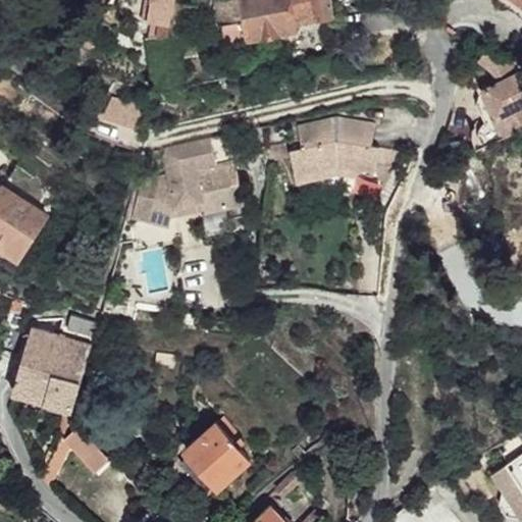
[(154,21),(152,39),(169,36),(174,0),(152,0),(149,19),(154,21)]
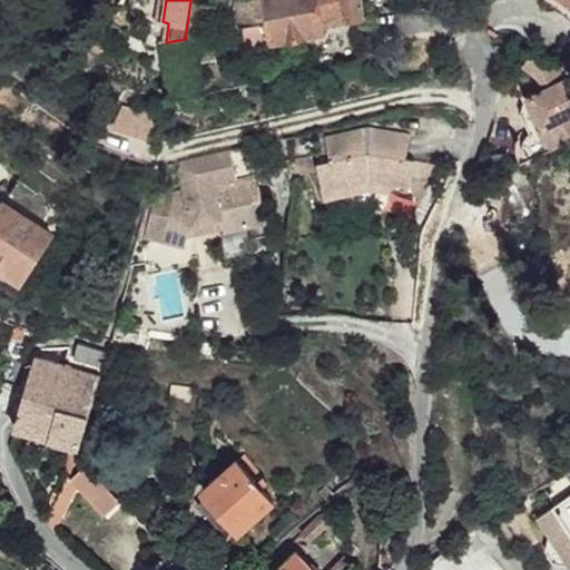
[(237,0),(237,2),(242,27),(249,27),(256,48),(326,33),(325,27),(365,17),(361,0),(237,0)]
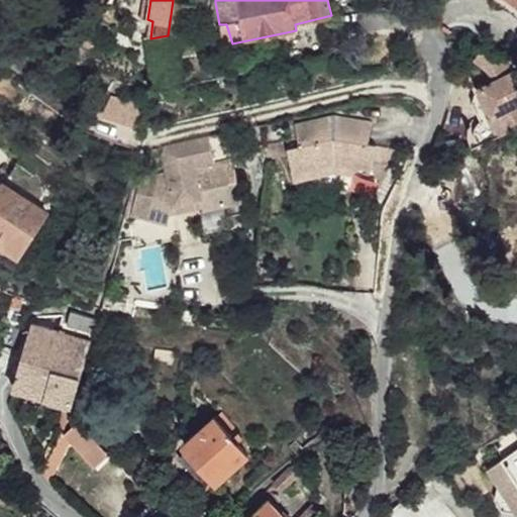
[(516,0),(494,0),(497,1),(513,14),(516,17),(516,0)]
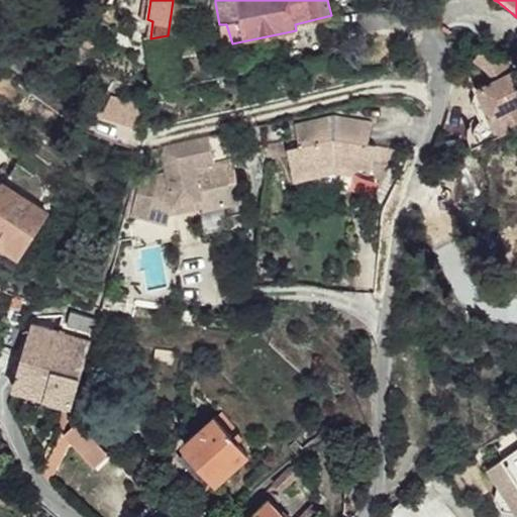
[(475,54),(471,59),(485,72),(490,82),(475,89),(497,136),(516,126),(516,104),(516,105),(516,104),(516,79),(513,82),(509,74),(509,55),(475,54)]
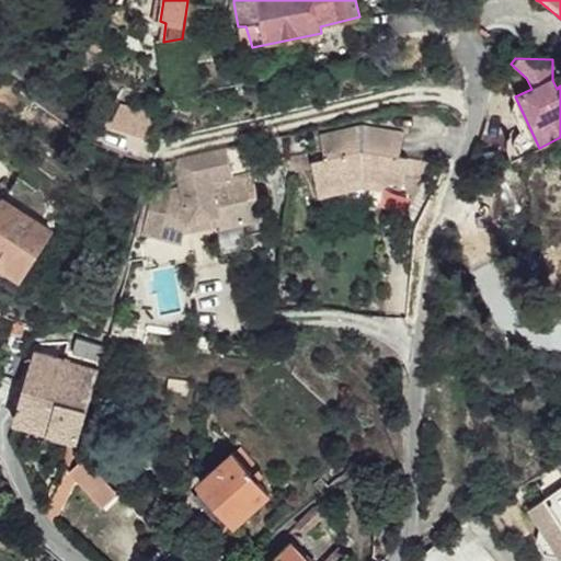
[(364,125),(321,135),(329,159),(313,162),(322,198),(364,190),(382,191),(385,181),(405,185),(408,175),(423,179),(426,162),(402,157),(407,134),(364,125)]
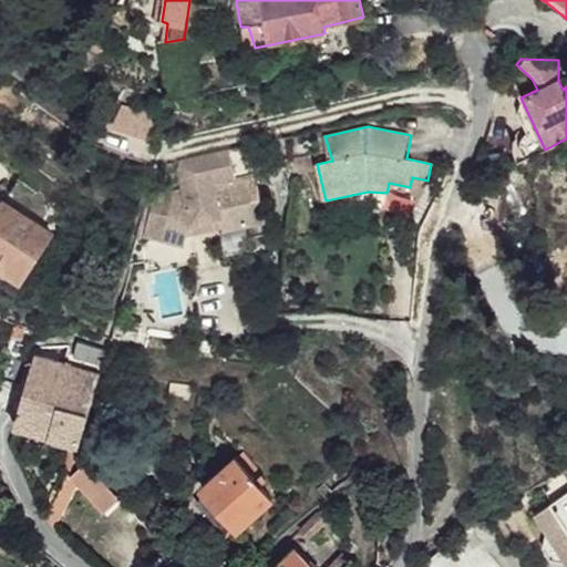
[(233,150),(181,163),(188,194),(218,187),(218,184),(239,179),(233,150)]
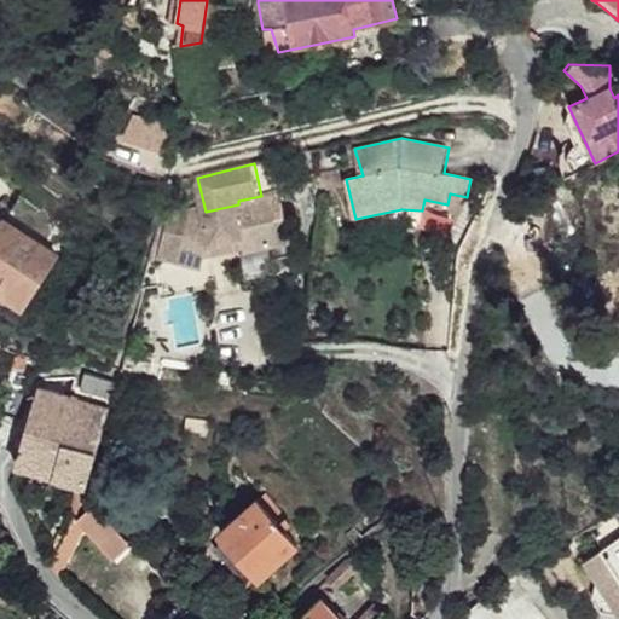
[(206,212),(190,215),(180,261),(204,268),(207,254),(209,244),(244,238),(244,248),(244,253),(293,243),(283,195),(238,204),(206,212)]
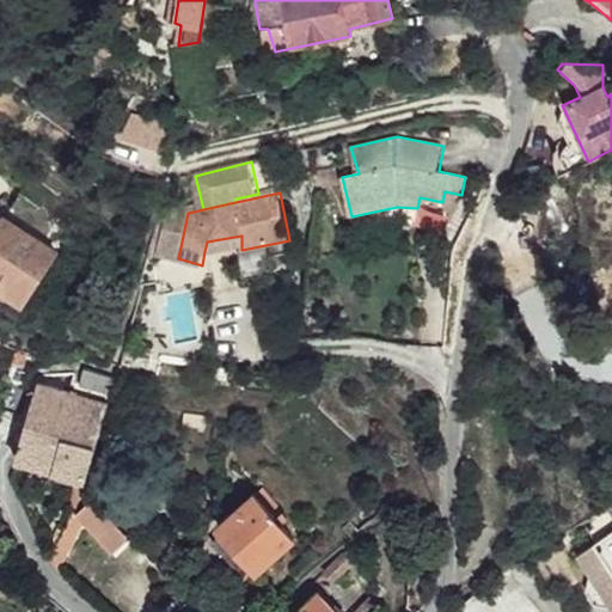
[(159,254),(178,258),(188,213),(187,208),(171,210),(159,254)]
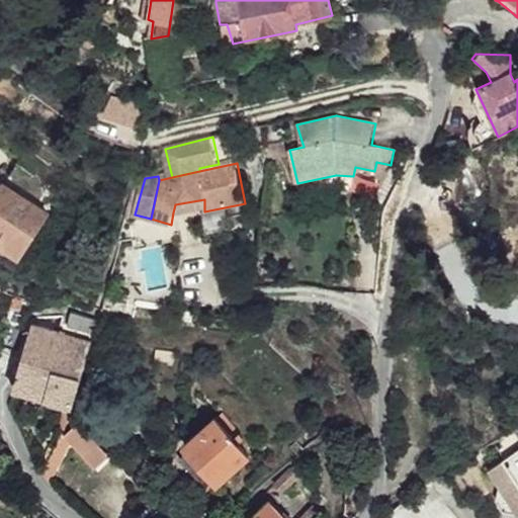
[(5,186),(0,193),(0,244),(21,258),(50,216),(5,186)]
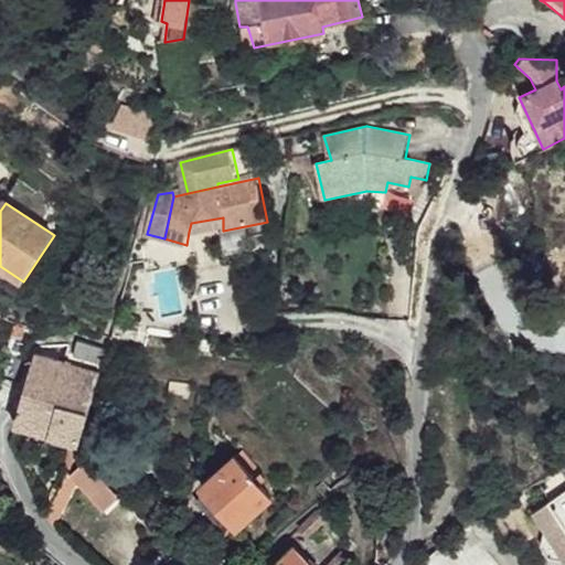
[(223,217),(191,223),(189,232),(223,226),(223,217)]
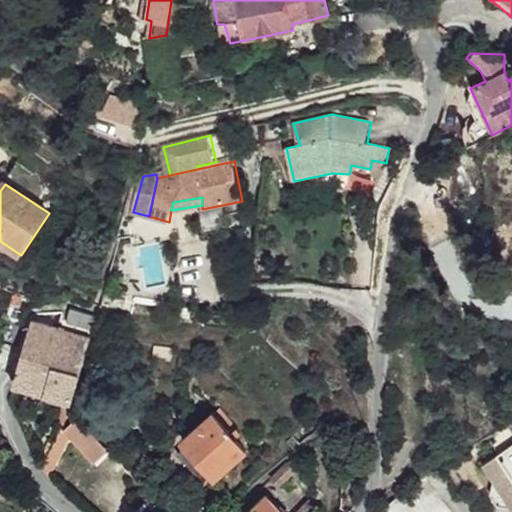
[(143,234),(133,236),(135,246),(145,244),(143,234)]
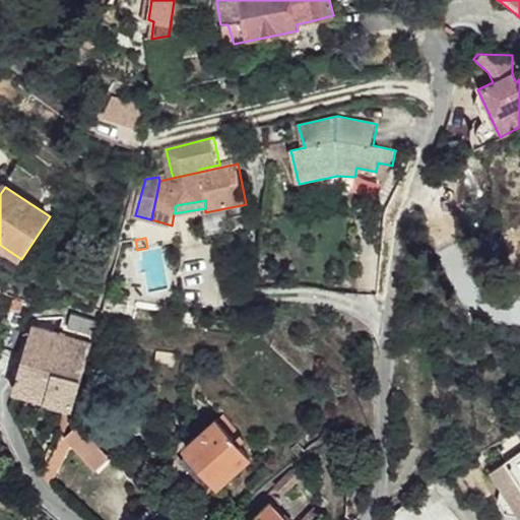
[(25,301),(14,298),(11,310),(22,313),(25,301)]
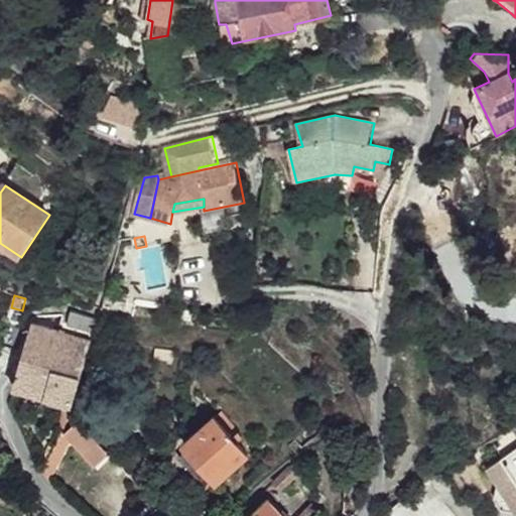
[(98,317),(71,309),(67,324),(94,332),(98,317)]
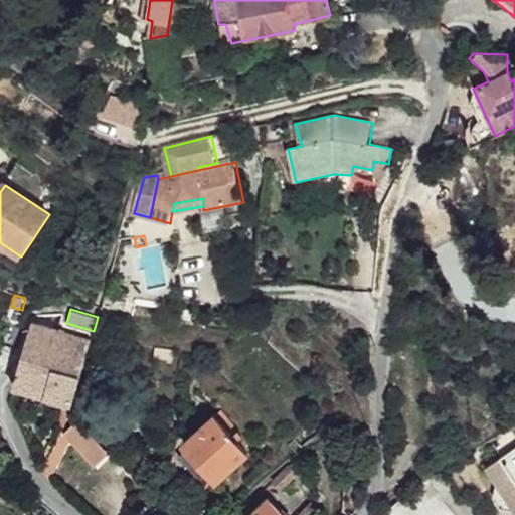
[(16,327),(6,324),(3,335),(14,338),(16,327)]
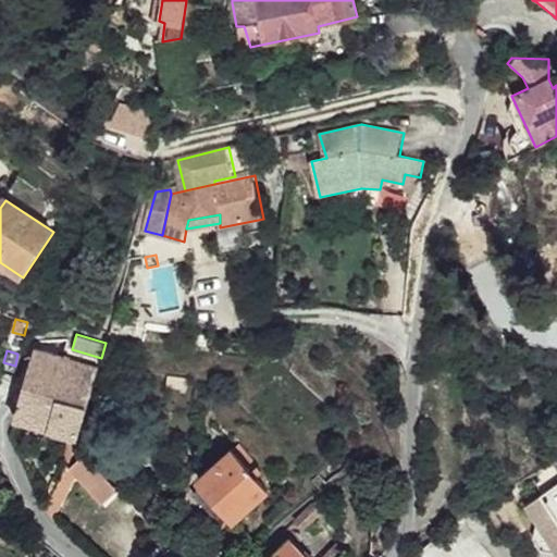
[(99,369),(34,350),(15,420),(81,437),(89,405),(99,369)]
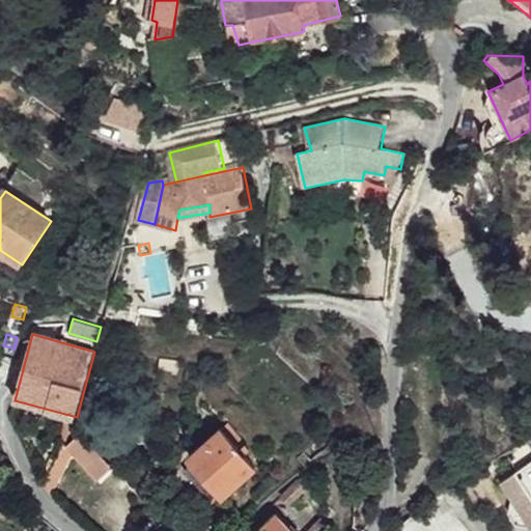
[(182,362),(162,358),(160,368),(179,372),(182,362)]
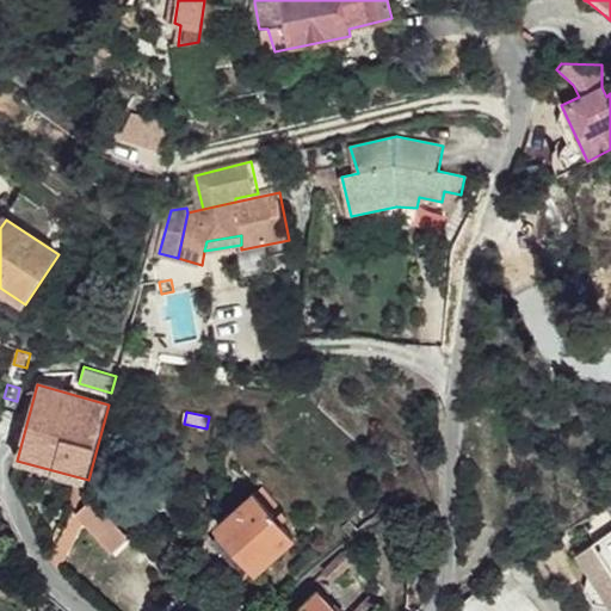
[(88,480),(79,479),(78,485),(75,483),(71,495),(81,499),(82,498),(85,495),(88,480)]
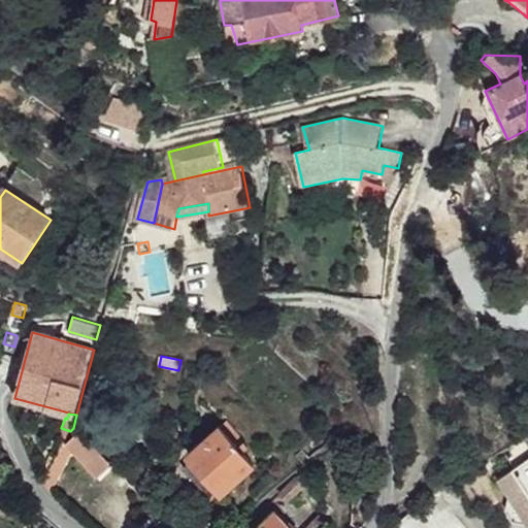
[(86,417),(75,432),(113,463),(124,449),(86,417)]
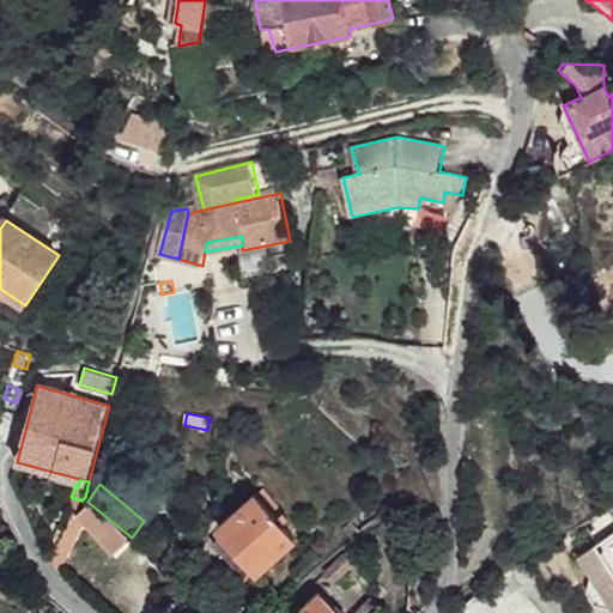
[(224,532),(214,542),(244,578),(255,569),(260,572),(298,539),(285,525),(292,519),(266,487),(220,528),(224,532)]
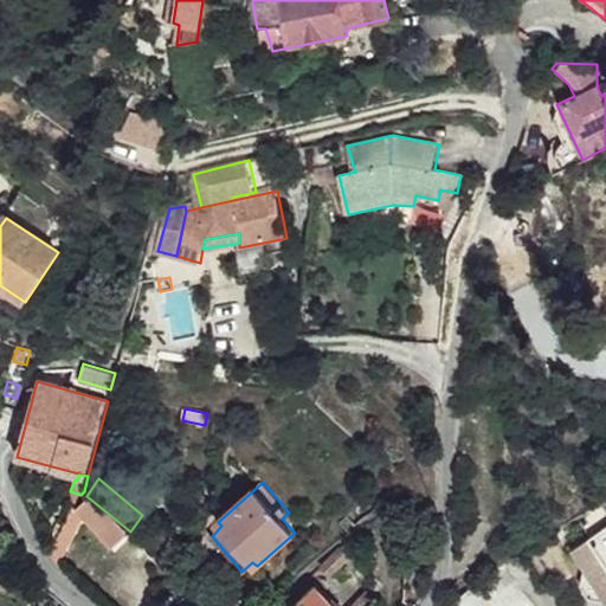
[(81,495),(49,554),(59,566),(91,501),(86,496),(82,494),(81,495)]
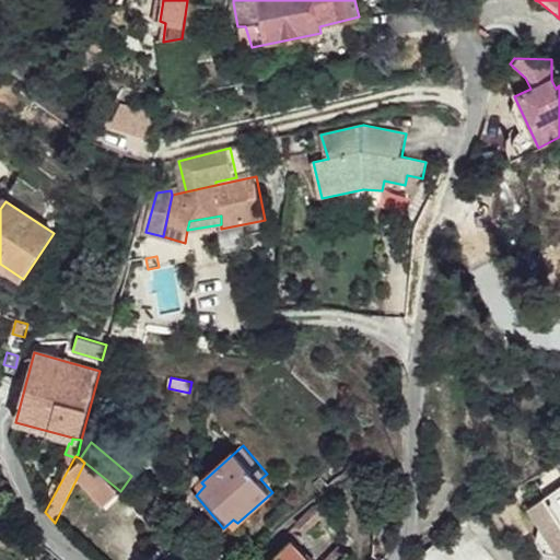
[(559,494),(534,512),(545,529),(559,551),(559,494)]
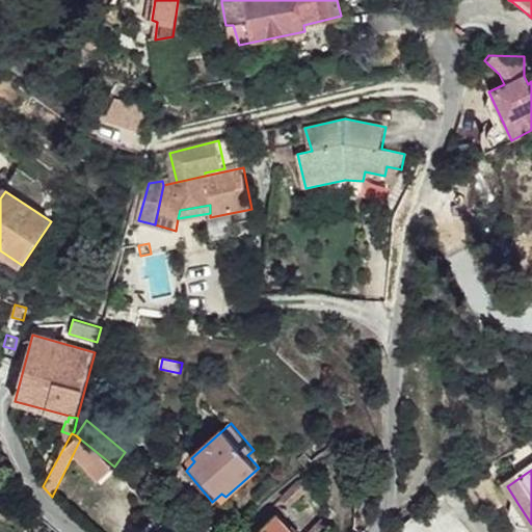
[(298,479),(282,497),(290,506),(299,497),(307,487),(298,479)]
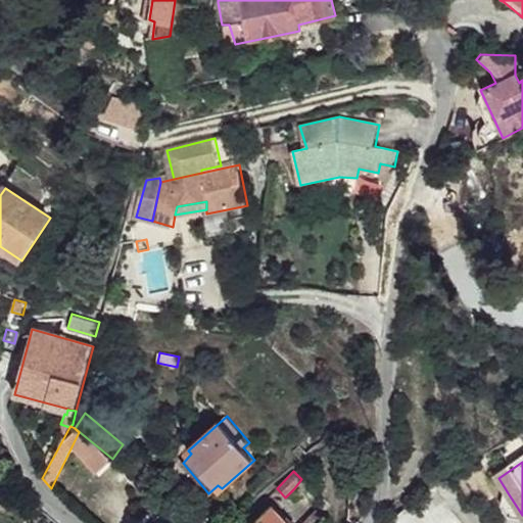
[(301,479),(294,488),(313,517),(322,507),(305,477),(301,479)]
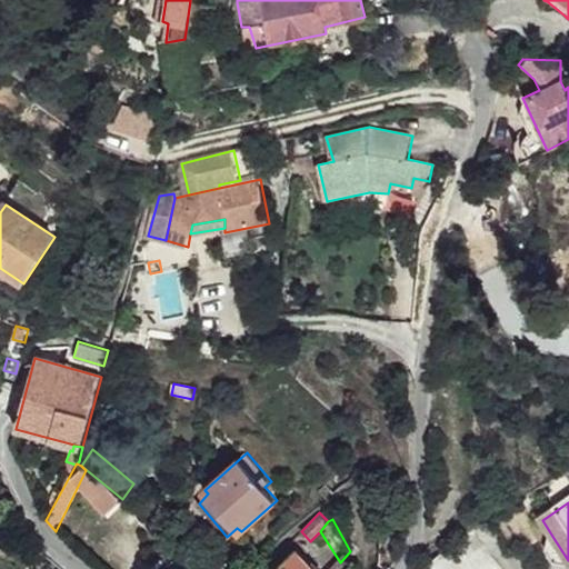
[(568,568),(568,560),(553,538),(551,555),(559,567),(568,568)]
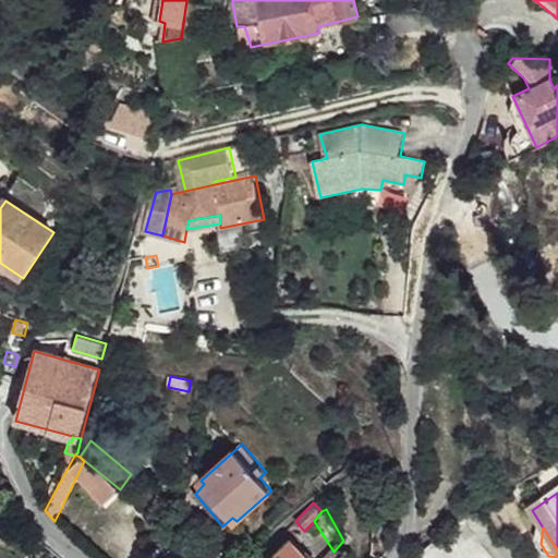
[(289,540),(270,557),(338,557),(346,552),(343,541),(334,552),(326,557),(312,557),(314,557),(307,550),(303,554),(289,540)]
